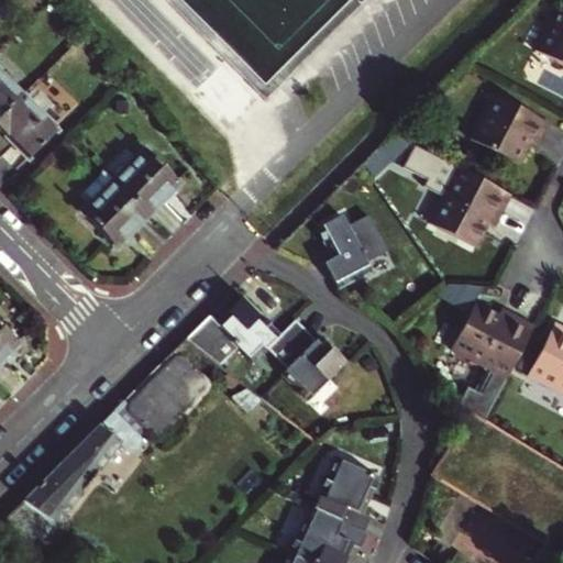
[(562,2),(560,1),(538,47),(562,61),(562,2)]
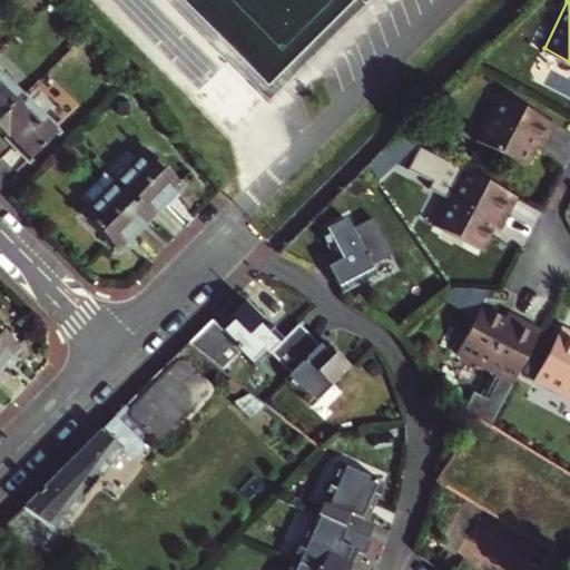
[(0,120),(22,98),(0,75),(0,120)]
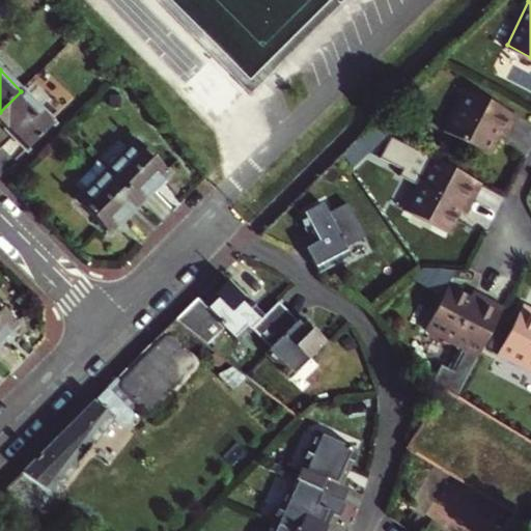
[(501,133),(507,136),(519,113),(467,86),(444,131),(491,154),(501,133)]
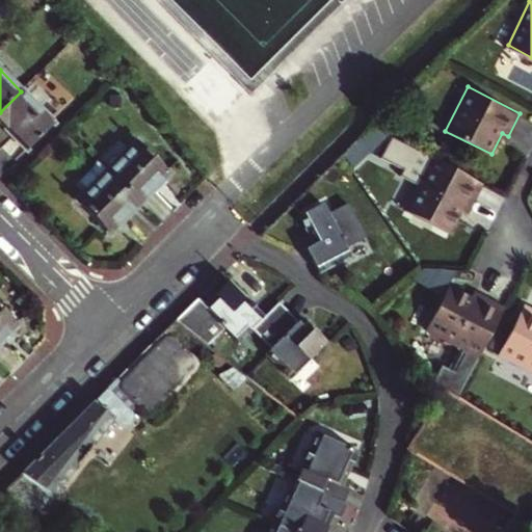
[(0,123),(28,152),(54,125),(21,91),(0,112),(0,123)]
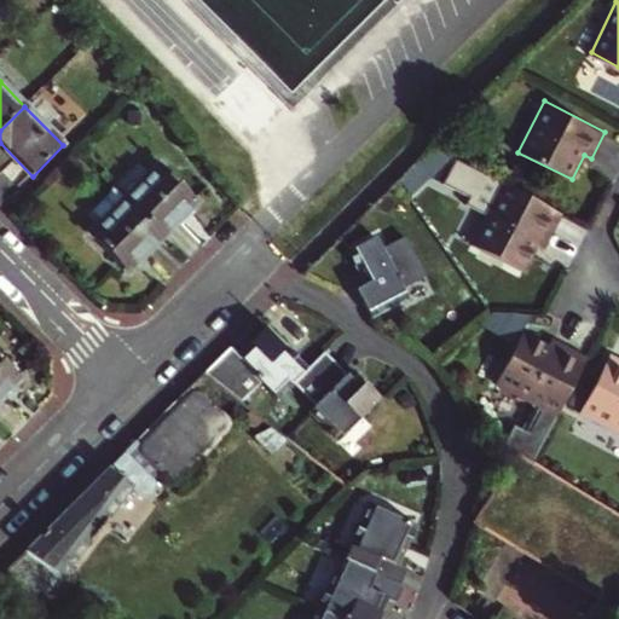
[(418,191),(450,162),(439,149),(406,179),(418,191)]
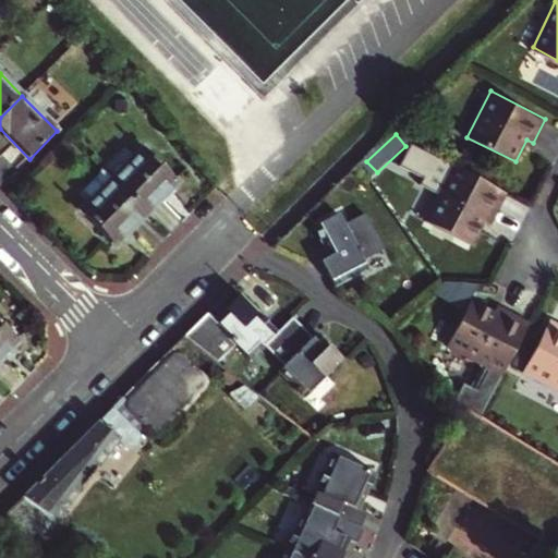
[(414,144),(405,169),(444,183),(453,158),(414,144)]
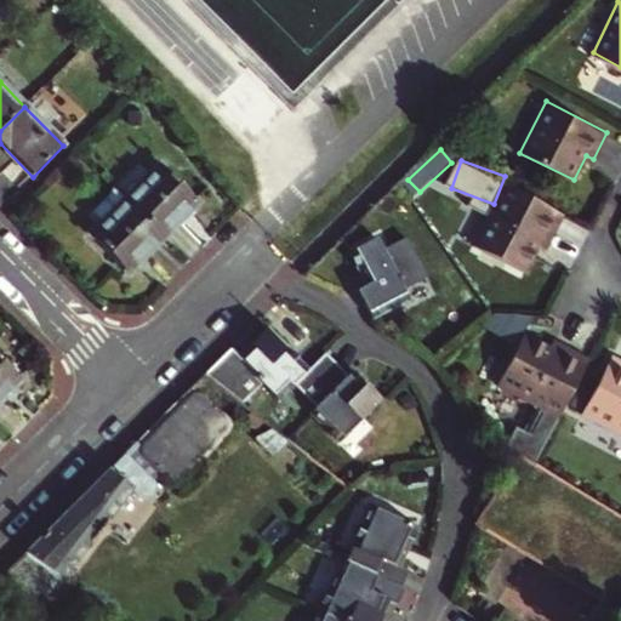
[(163,239),(198,203),(163,169),(127,204),(163,239)]
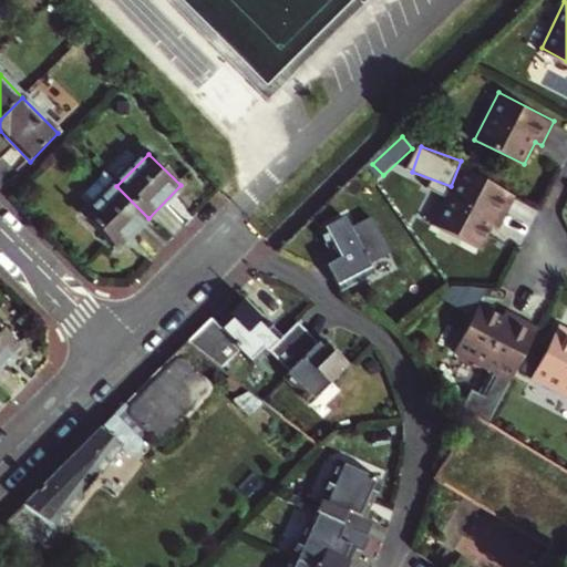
[(495,220),(502,224),(516,195),(463,167),(435,219),(483,245),(495,220)]
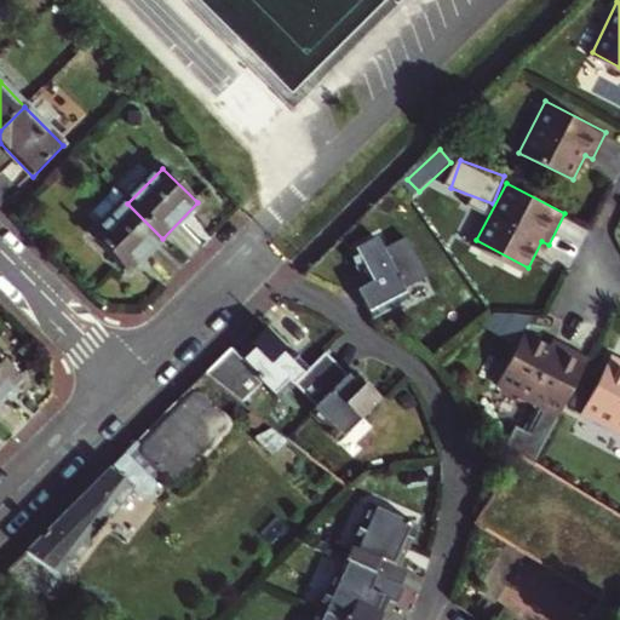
[(127,273),(162,239),(127,204),(116,193),(95,214),(105,225),(92,239),(127,273)]
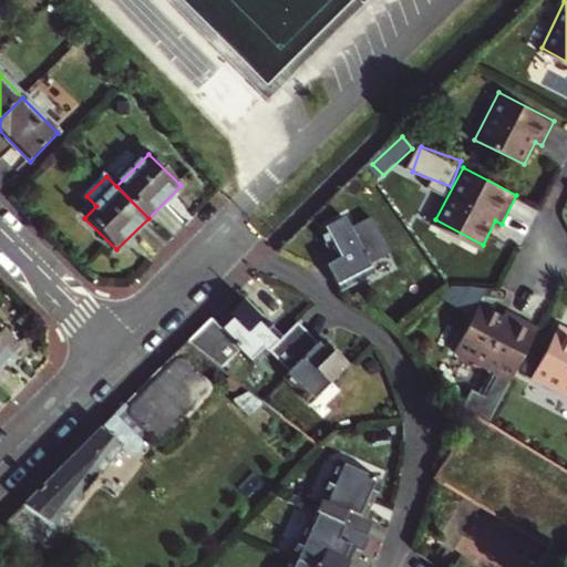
[(375,275),(370,265),(391,254),(371,216),(350,228),(344,218),(319,233),(328,250),(332,248),(338,260),(327,266),(341,294),(375,275)]
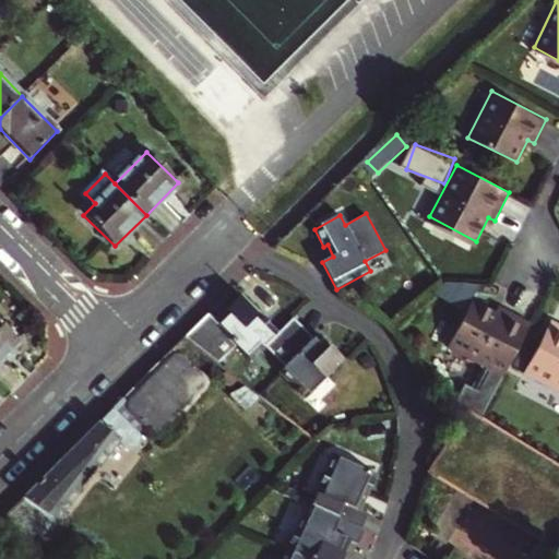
[(264,347),(276,335),(239,296),(225,311),(226,312),(216,322),(207,313),(183,339),(217,366),(235,348),(249,363),(264,347)]
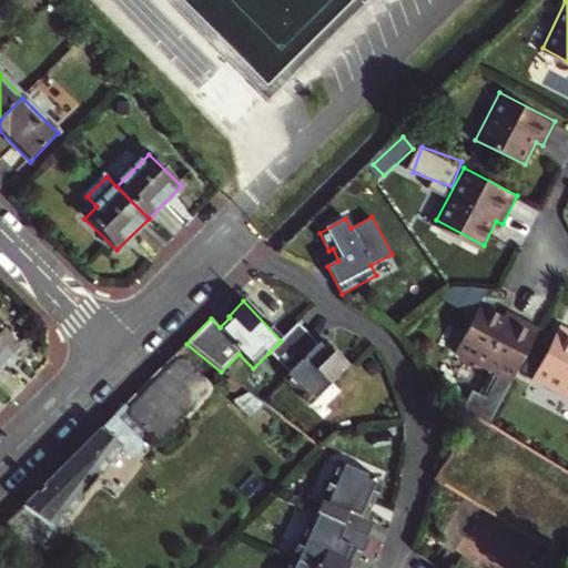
[(507,384),(535,331),(504,314),(500,321),(476,308),(453,355),(486,373),(473,398),(466,395),(460,407),(470,415),(486,424),(507,384)]
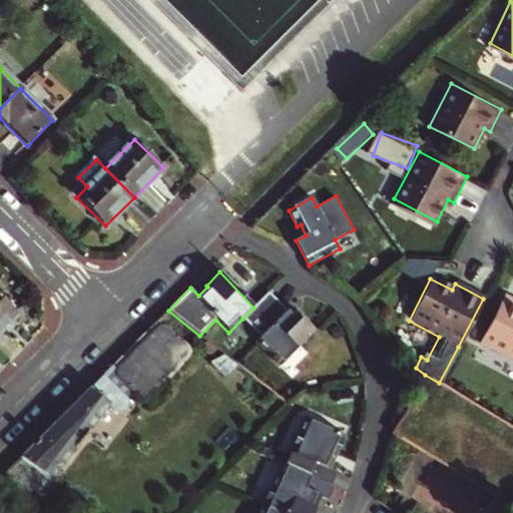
[(280,369),(315,334),(291,309),(288,312),(271,292),(253,308),(242,319),(261,339),(254,344),(280,369)]
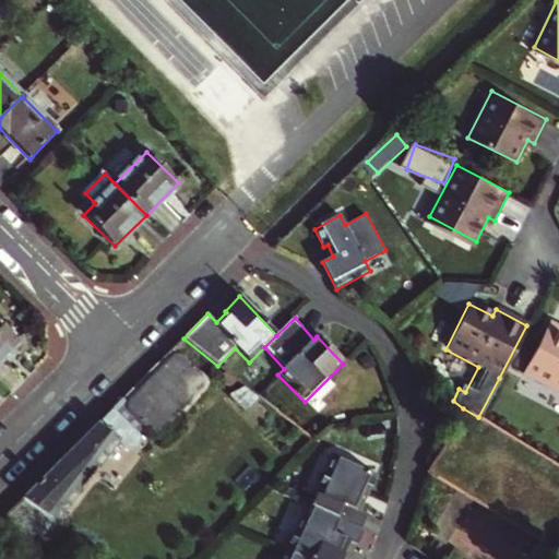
[(519,376),(558,396),(558,329),(546,323),(519,376)]
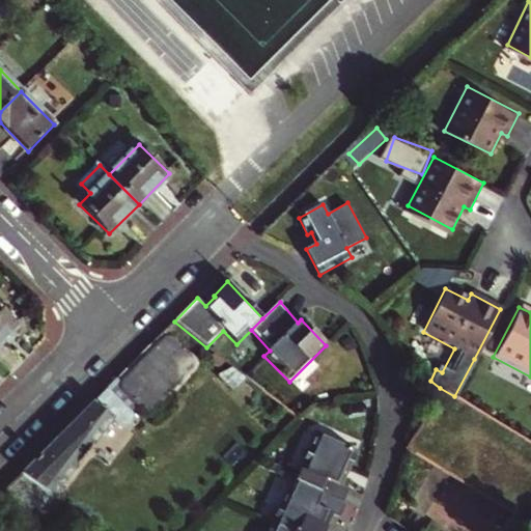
[(0,338),(16,324),(0,308),(0,338)]
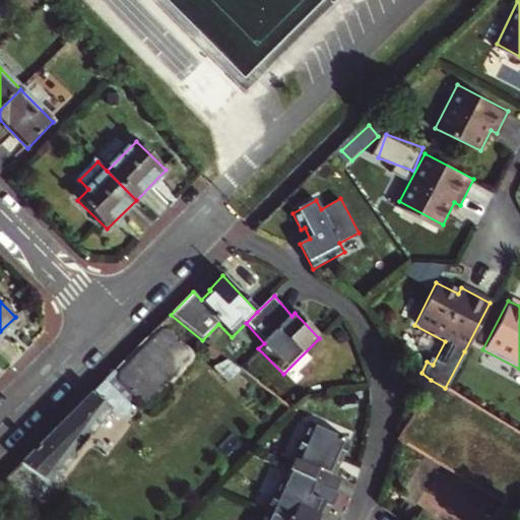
[(152,404),(155,402),(193,362),(194,360),(195,358),(195,355),(194,354),(193,352),(192,350),(163,322),(112,373),(136,402),(139,404),(142,405),(145,406),(148,406),(150,406),(152,404)]
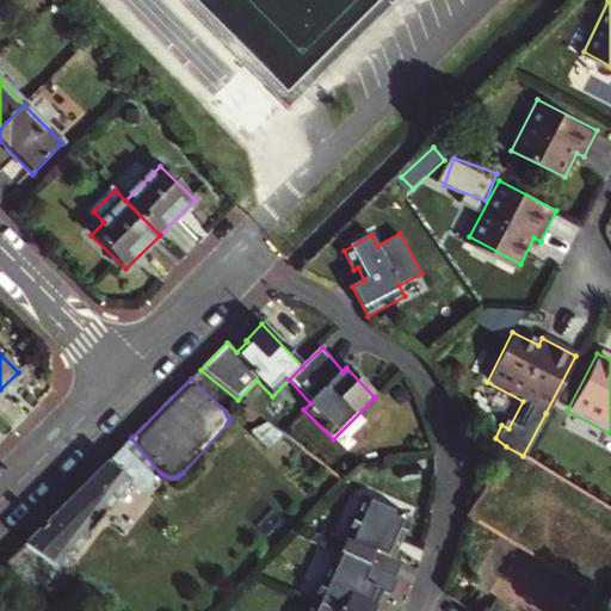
[(267,448),(281,433),(279,432),(266,423),(252,430),(267,448)]
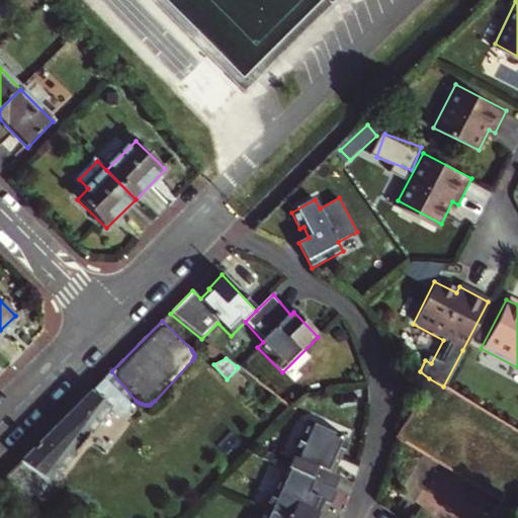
[(49,483),(55,488),(112,409),(118,415),(120,417),(123,417),(125,417),(127,416),(130,414),(130,411),(130,409),(130,407),(128,404),(103,379),(0,482),(0,484),(24,505),(49,483)]
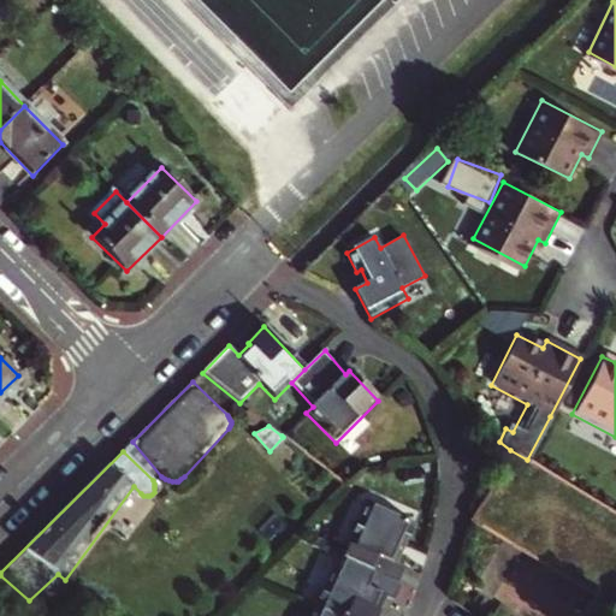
[(404,570),(395,566),(401,551),(403,552),(415,528),(366,505),(342,558),(344,560),(398,585),(404,570)]
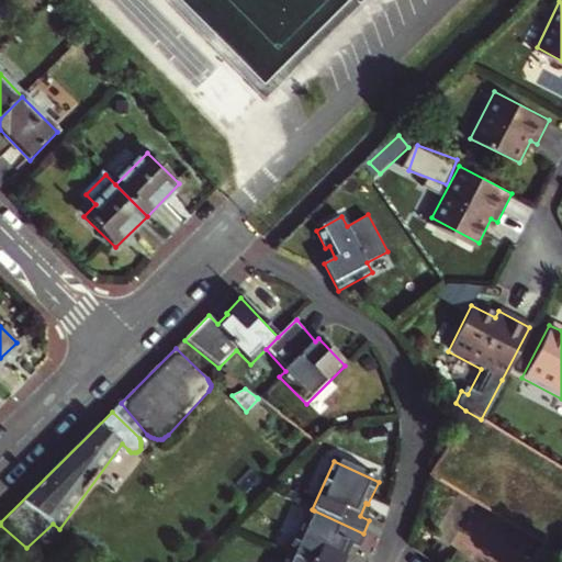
[(348,546),(358,551),(366,536),(363,534),(314,510),(307,523),(303,520),(288,554),(304,561),(344,561),(346,560),(343,558),(348,546)]
